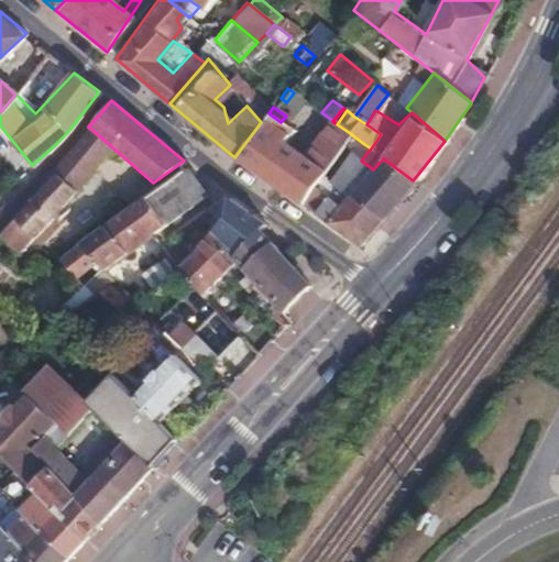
[(234,157),(302,205),(314,187),(350,133),(337,124),(332,121),(330,119),(304,157),(281,142),(291,129),(281,122),(269,113),(261,122),(234,157)]
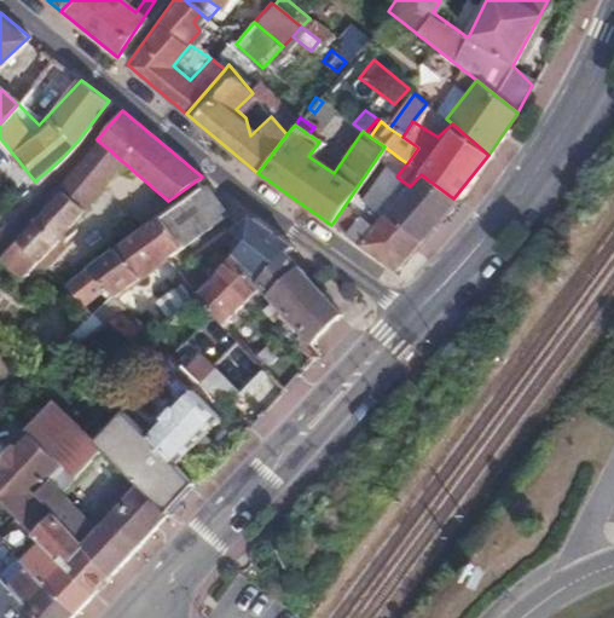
[(397,163),(403,168),(407,163),(400,159),(397,163)]
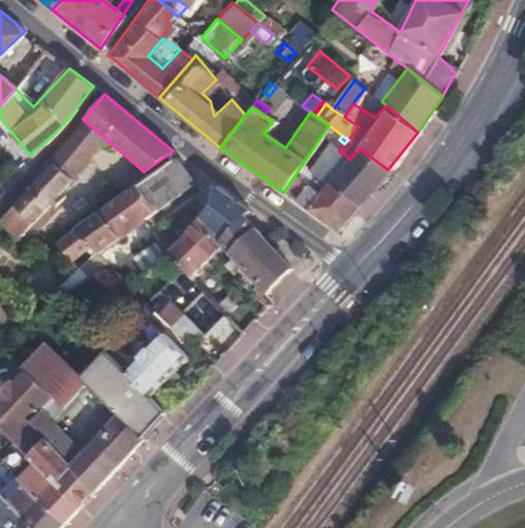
[(144,172),(105,138),(97,151),(130,187),(148,175),(144,172)]
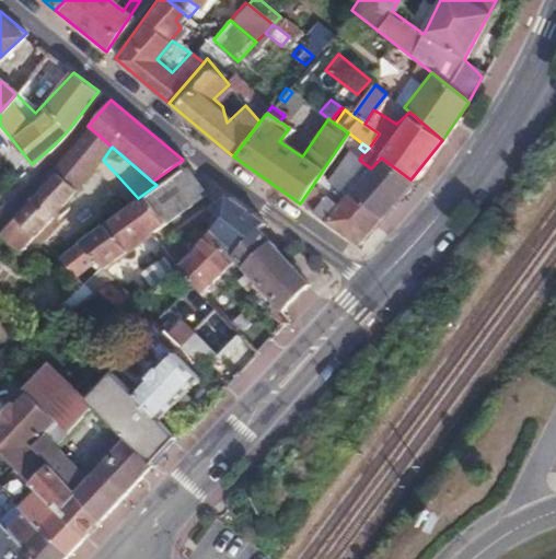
[(358,243),(410,179),(381,158),(371,169),(359,160),(348,152),(326,183),(333,188),(326,197),(312,186),(300,204),(358,243)]
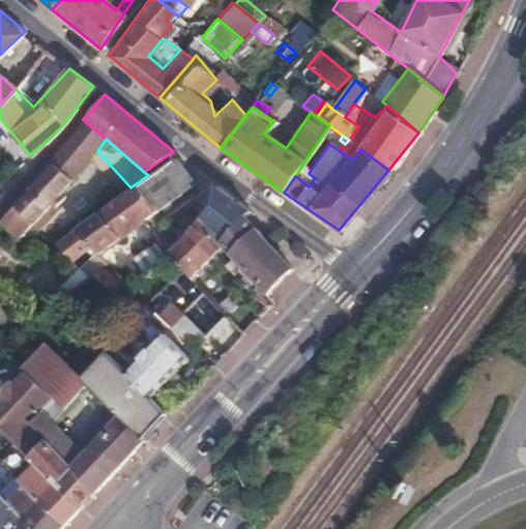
[(66,180),(77,171),(60,150),(50,159),(66,180)]
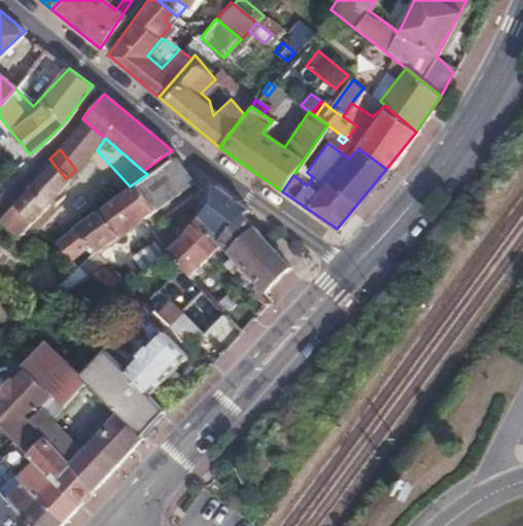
[(130,186),(151,209),(184,183),(168,159),(147,174),(130,186)]
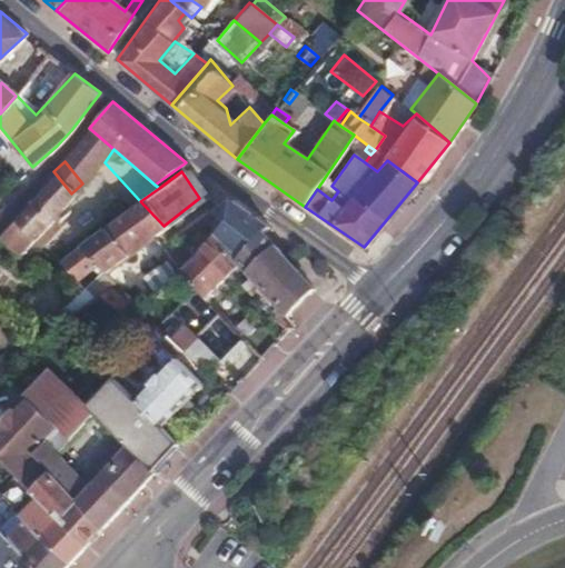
[(55,181),(0,233),(0,251),(12,263),(38,237),(43,242),(62,223),(61,221),(70,213),(71,210),(68,207),(73,201),(55,181)]
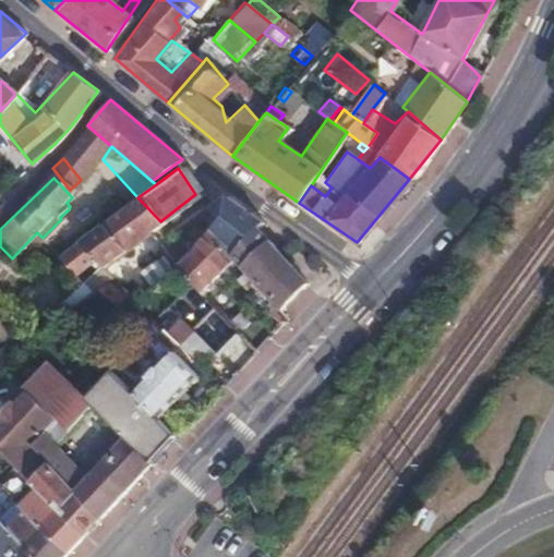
[(254,228),(261,222),(224,195),(208,208),(217,216),(208,229),(229,252),(254,228)]
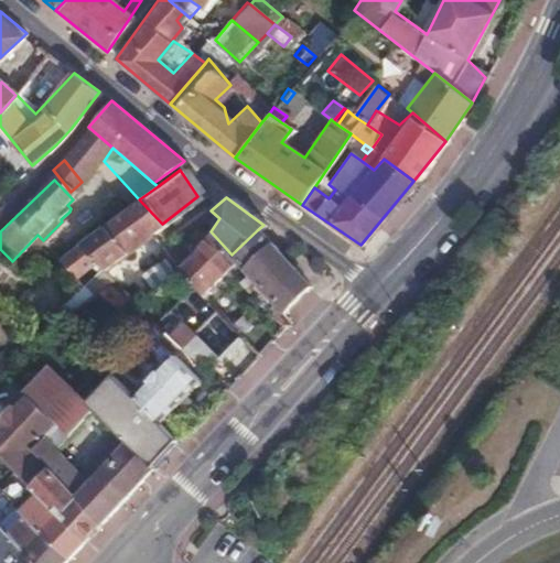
[(130,207),(150,234),(162,224),(139,199),(130,207)]
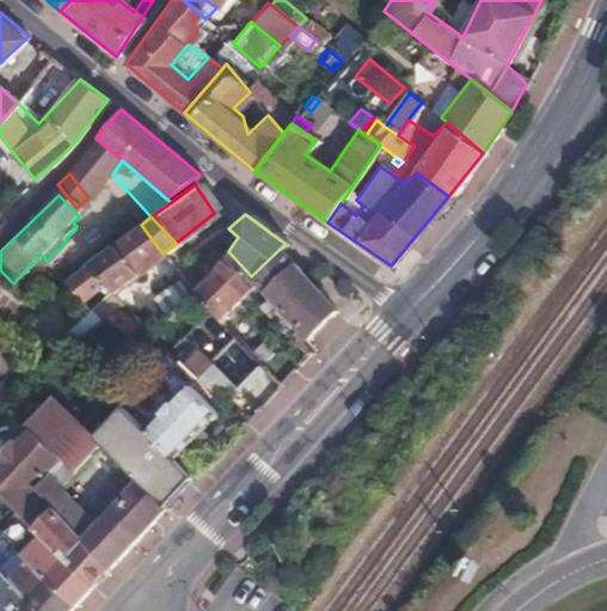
[(65,283),(81,301),(97,288),(104,298),(163,254),(141,225),(65,283)]
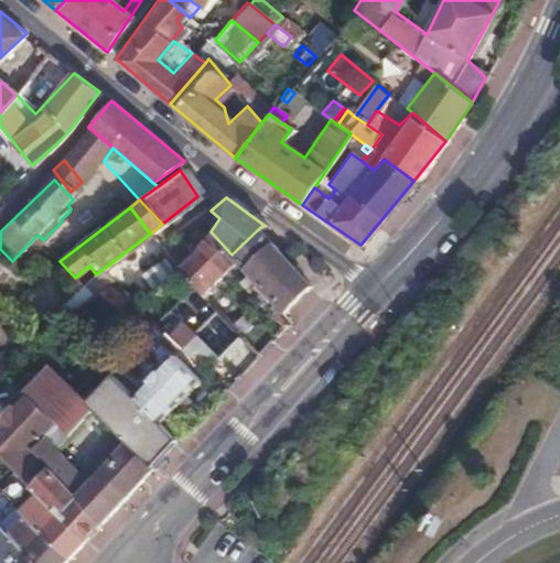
[(232,261),(283,314),(321,274),(294,252),(286,261),(257,230),(232,255),(235,258),(232,261)]
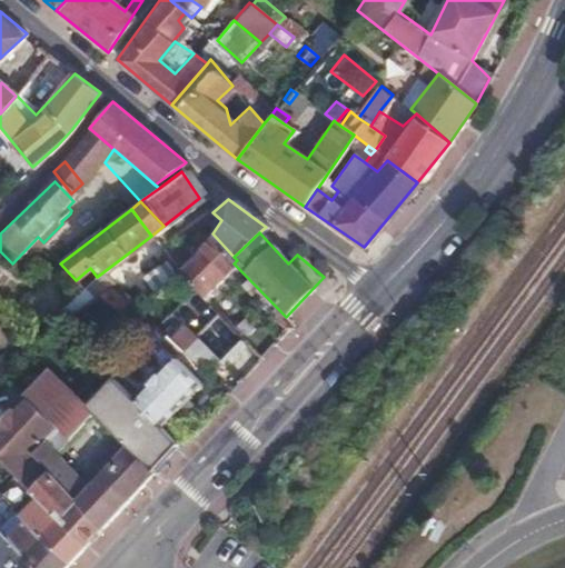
[(177,273),(201,297),(234,263),(237,260),(234,257),(212,233),(199,255),(190,261),(187,258),(196,249),(187,241),(176,242),(164,252),(168,258),(178,272),(177,273)]
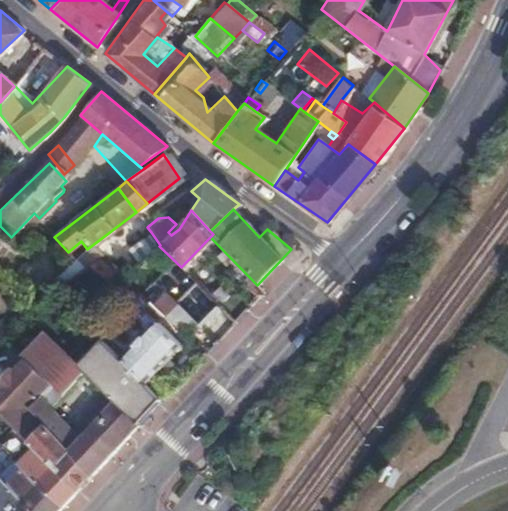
[(136,265),(159,246),(160,245),(151,232),(126,252),(136,265)]
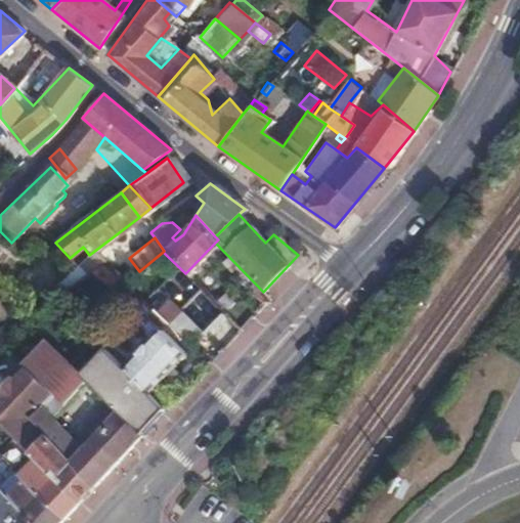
[(99,265),(92,270),(110,287),(114,285),(118,289),(127,280),(119,273),(114,277),(99,265)]
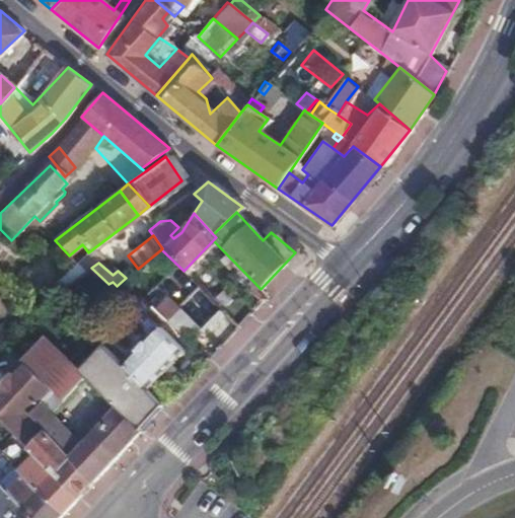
[(167,296),(155,308),(190,342),(202,330),(167,296)]
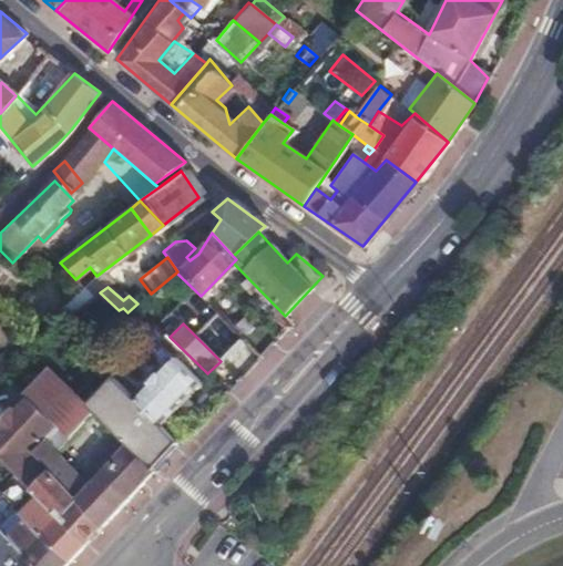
[(115,376),(134,395),(146,383),(144,381),(160,366),(162,368),(174,356),(153,337),(147,337),(141,343),(141,349),(125,366),(120,366),(115,370),(115,376)]
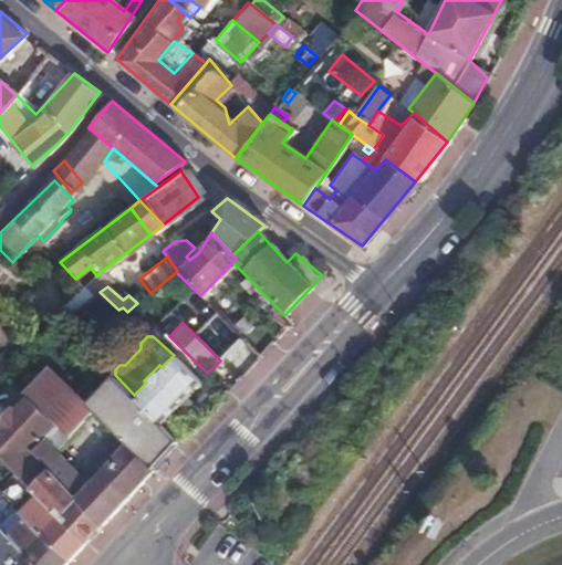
[(149,410),(164,425),(203,382),(174,355),(162,367),(159,365),(144,380),(146,383),(134,395),(143,403),(149,410)]
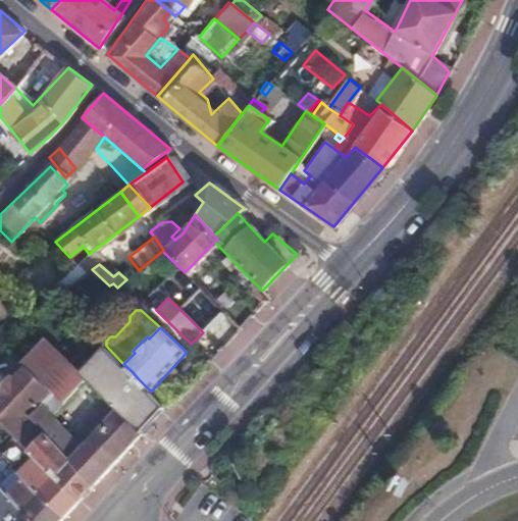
[(24,415),(26,416),(93,484),(128,447),(143,431),(117,407),(110,400),(73,436),(49,411),(85,374),(44,334),(18,361),(35,377),(26,386),(39,400),(24,415)]
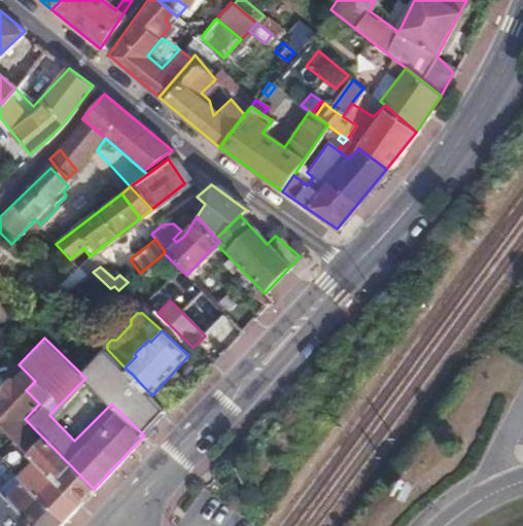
[(90,352),(75,364),(90,378),(103,365),(90,352)]
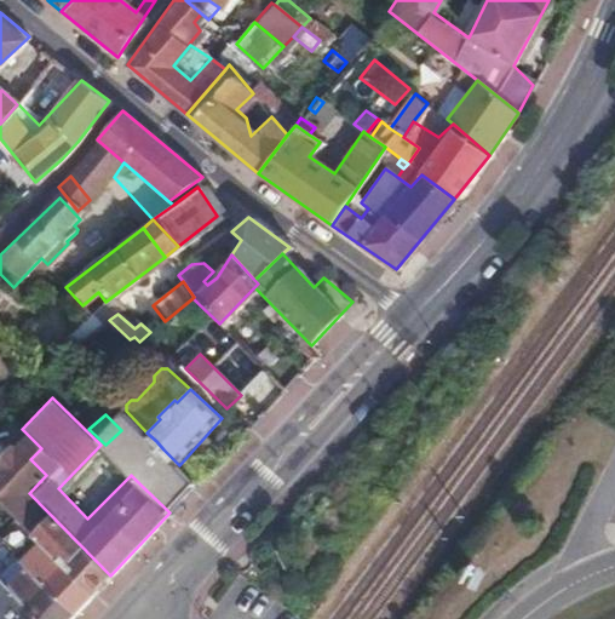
[(41,448),(22,429),(0,453),(0,460),(29,493),(46,475),(30,459),(41,448)]
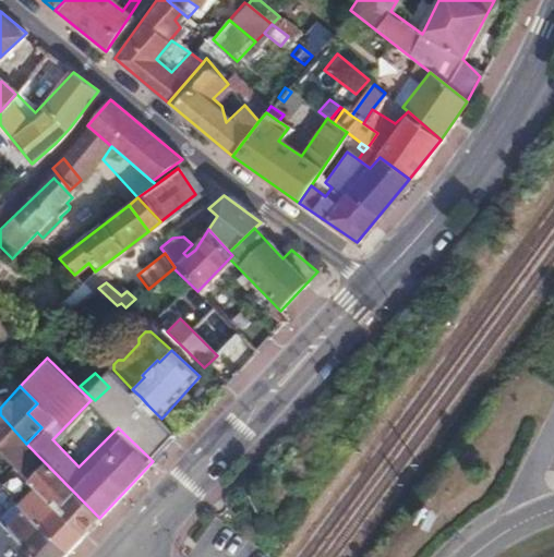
[(125,435),(153,461),(178,435),(161,419),(147,404),(141,397),(113,423),(118,427),(125,435)]
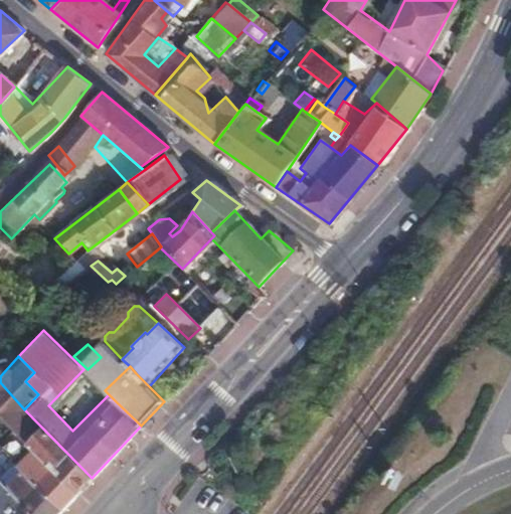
[(25,410),(13,421),(36,446),(45,456),(78,493),(92,478),(25,410)]
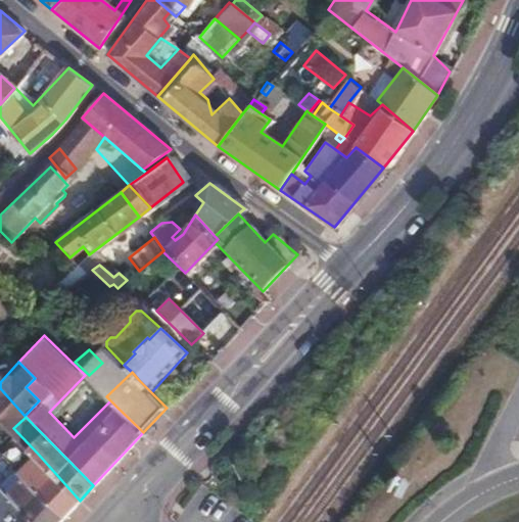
[(3,453),(0,456),(0,471),(8,480),(0,486),(0,488),(32,521),(58,521),(63,517),(18,469),(3,453)]
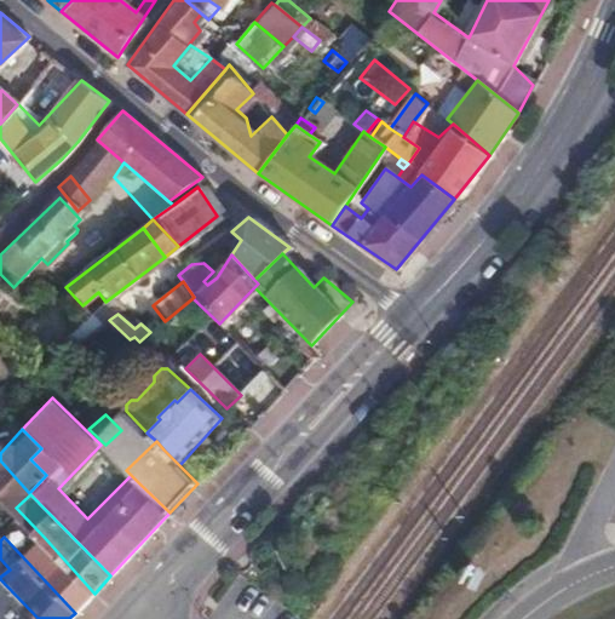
[(44,537),(22,556),(75,613),(95,594),(55,549),(44,537)]
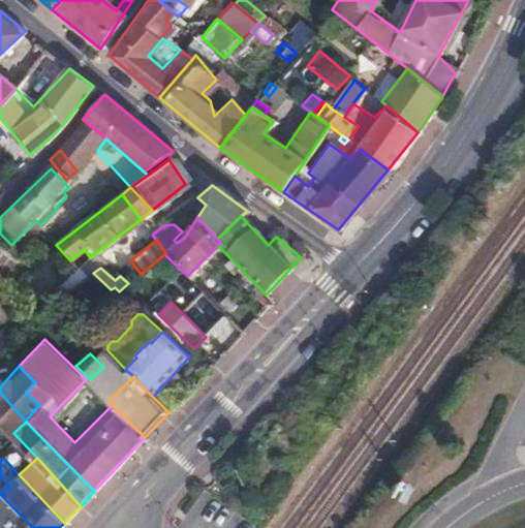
[(0,527),(32,527),(0,494),(0,527)]
